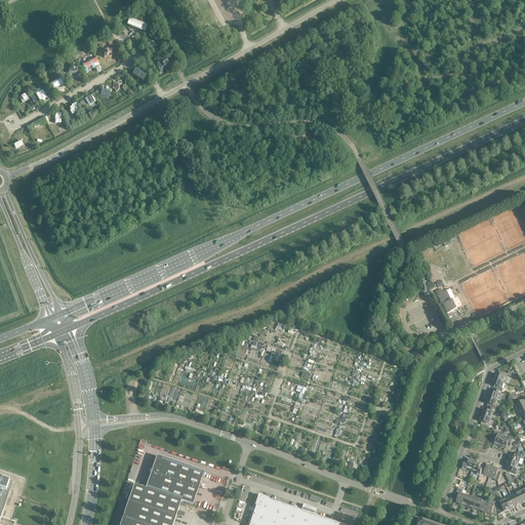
[(128,27),(134,29),(144,33),(147,27),(137,23),(130,19),(128,27)]
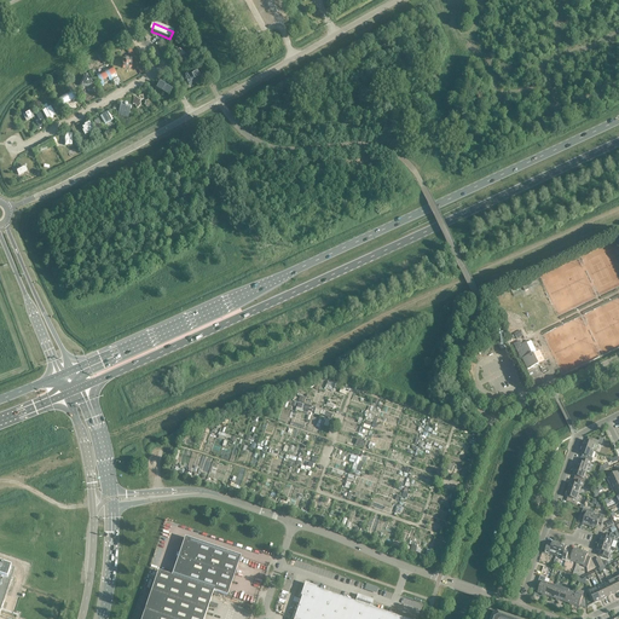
[(113,80),(117,77),(111,67),(106,69),(103,70),(103,71),(98,74),(98,73),(96,75),(102,86),(104,85),(109,81),(109,82),(113,81),(113,80)]
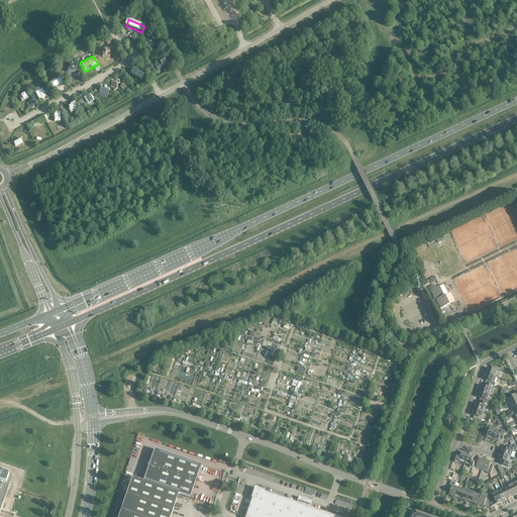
[(160,72),(159,71),(166,67),(163,62),(154,67),(158,73),(160,72)]
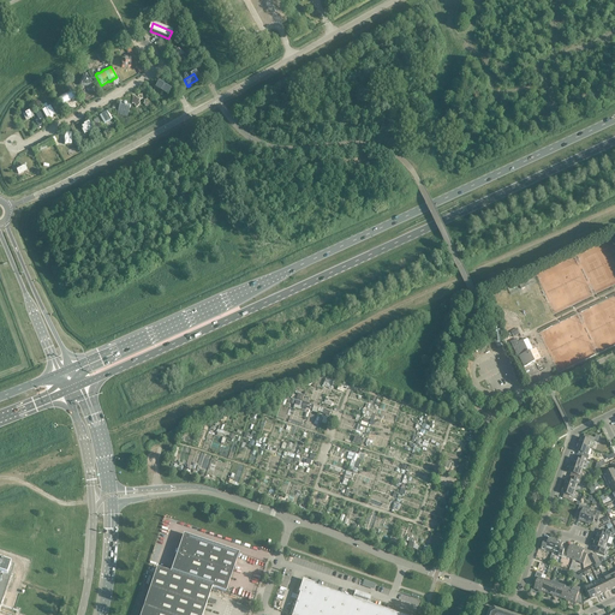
[(93,87),(87,76),(81,87),(93,87)]
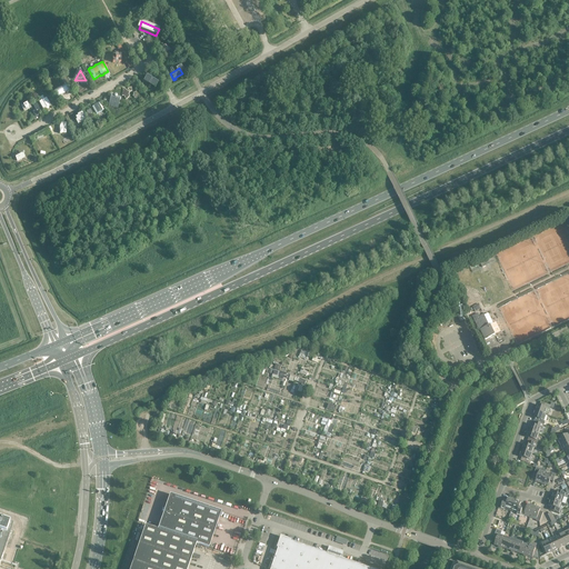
[(155,89),(157,85),(146,78),(143,81),(155,89)]
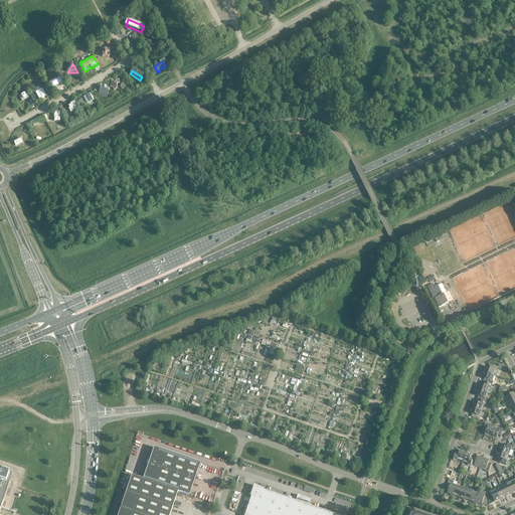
[(62,82),(59,77),(49,83),(52,90),(62,82)]
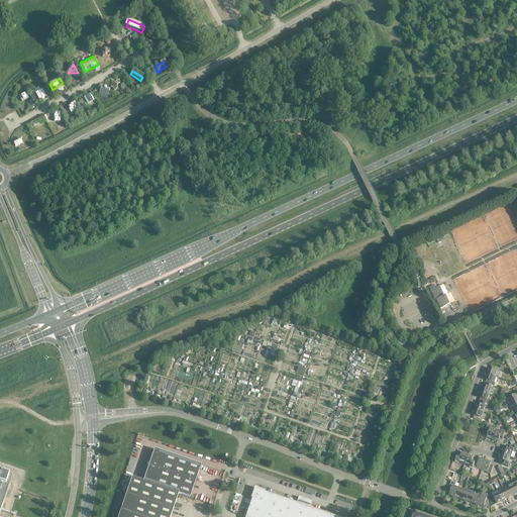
[(125,83),(121,85),(121,86),(121,87),(120,88),(125,92),(127,93),(129,90),(128,85),(127,86),(127,85),(126,85),(125,83)]
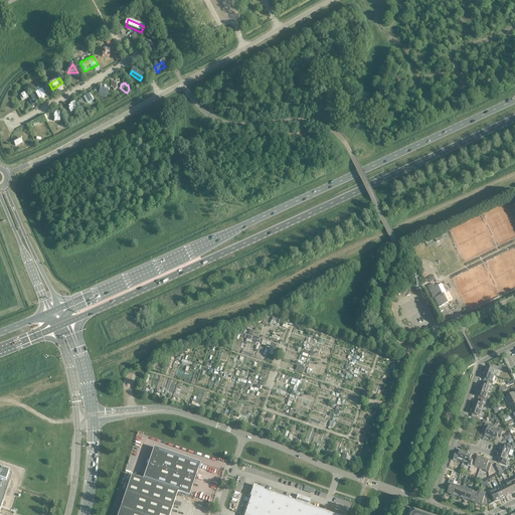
[(44,97),(46,96),(42,89),(40,90),(39,89),(38,87),(35,89),(37,91),(36,92),(35,93),(39,99),(41,99),(42,99),(43,99),(44,99),(44,98),(44,97)]
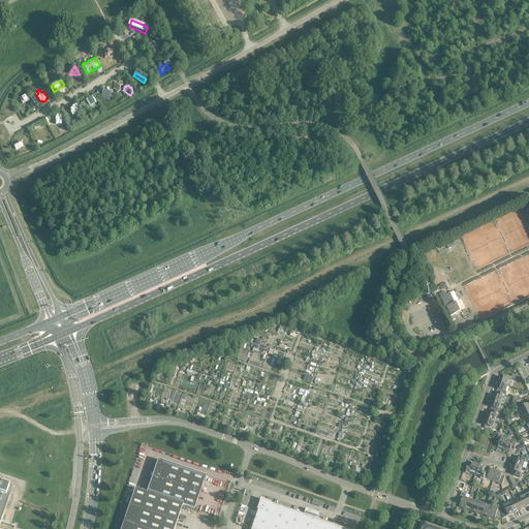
[(103,90),(100,98),(110,100),(112,92),(109,91),(109,90),(107,89),(106,89),(106,90),(105,90),(103,90)]
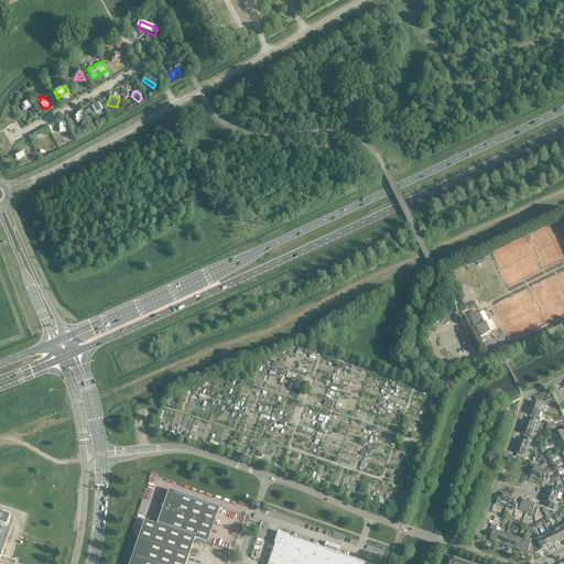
[(91,106),(96,114),(102,109),(98,101),(91,106)]
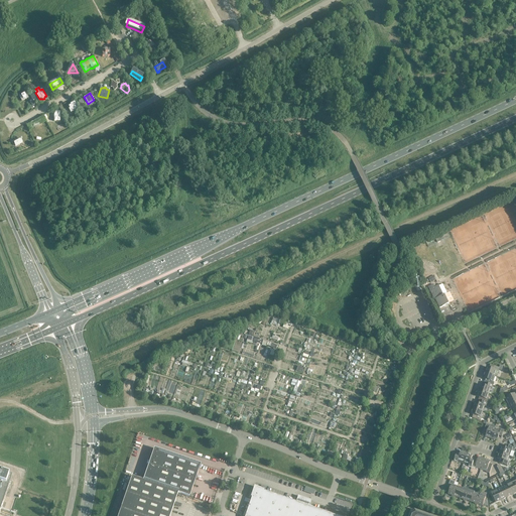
[(70,104),(71,106),(68,107),(71,112),(77,109),(75,106),(77,106),(75,102),(70,104)]
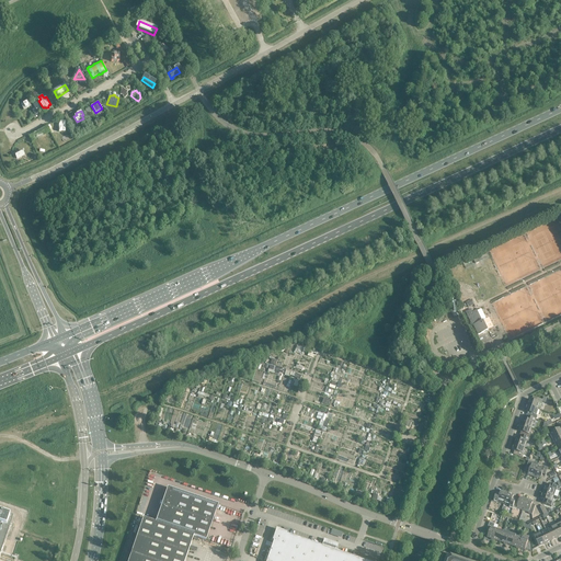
[(34,134),(36,138),(48,132),(47,130),(46,127),(34,134)]
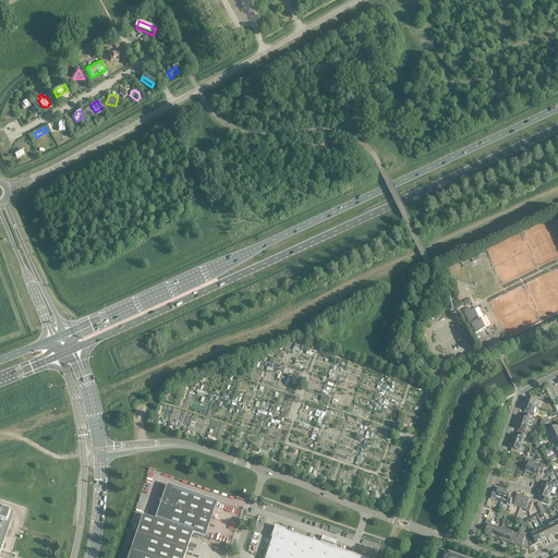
[(469,307),(463,311),(470,324),(471,324),(475,334),(485,328),(481,318),(480,319),(474,308),(470,311),(469,307)]
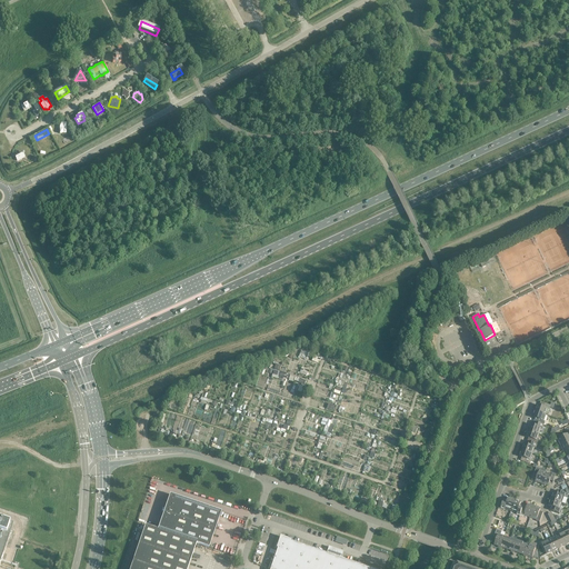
[(537,405),(535,411),(546,416),(548,409),(549,409),(549,408),(550,406),(546,405),(545,408),(537,405)]
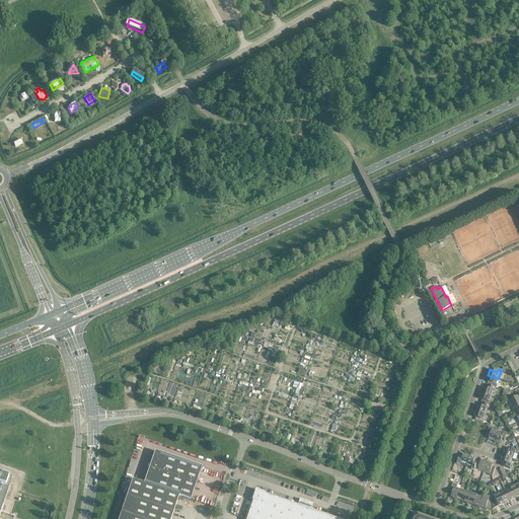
[(498,379),(488,375),(486,381),(493,383),(492,386),(496,388),(497,385),(496,384),(498,379)]
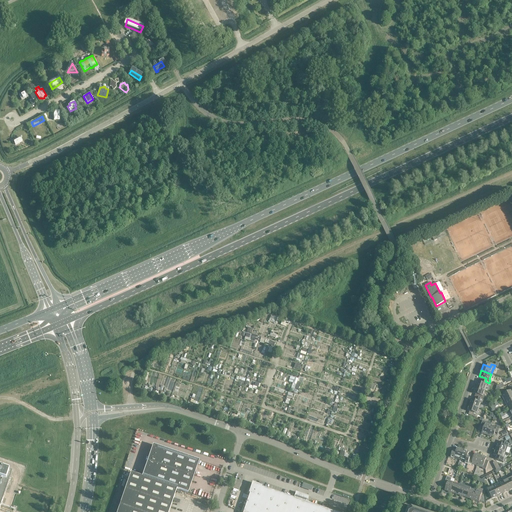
[(489,383),(485,381),(484,384),(477,382),(475,388),(485,391),(487,385),(488,386),(489,383)]
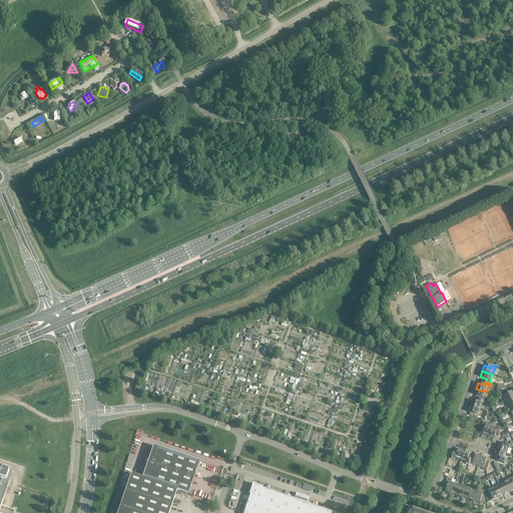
[(486,392),(476,389),(474,395),(481,397),(480,400),(484,401),(485,398),(484,398),(486,392)]
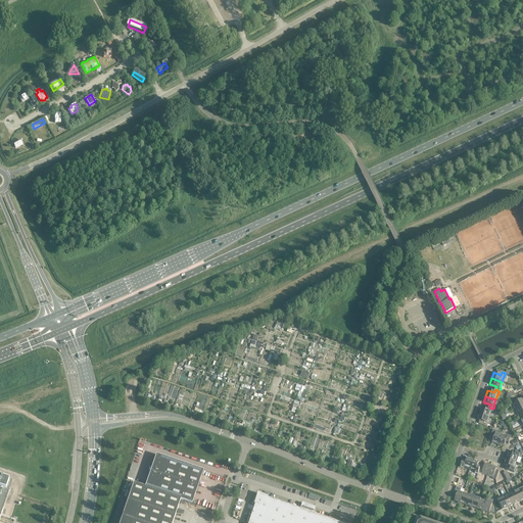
[(512,403),(515,410),(522,405),(522,401),(522,399),(512,403)]
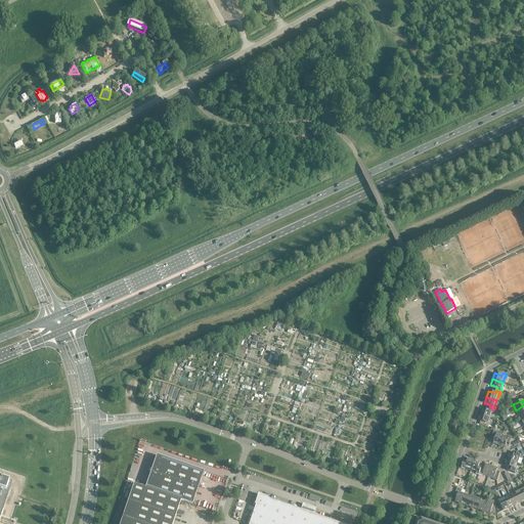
[(494,409),(490,408),(489,411),(482,408),(480,415),(490,418),(492,412),(493,412),(494,409)]
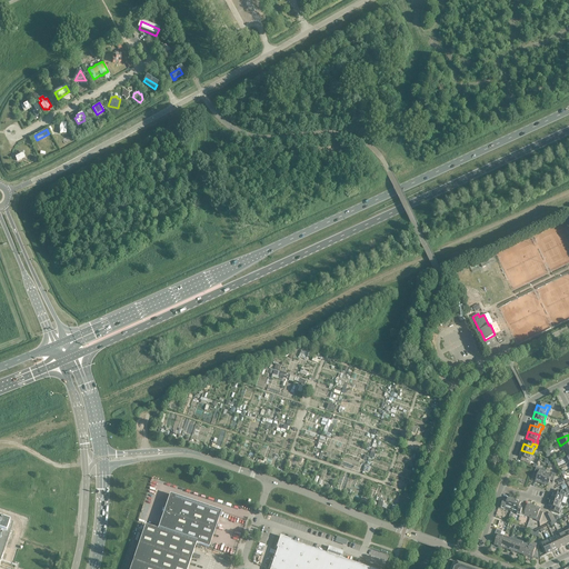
[(532,453),(521,450),(519,457),(527,459),(526,462),(530,465),(531,461),(530,460),(532,453)]
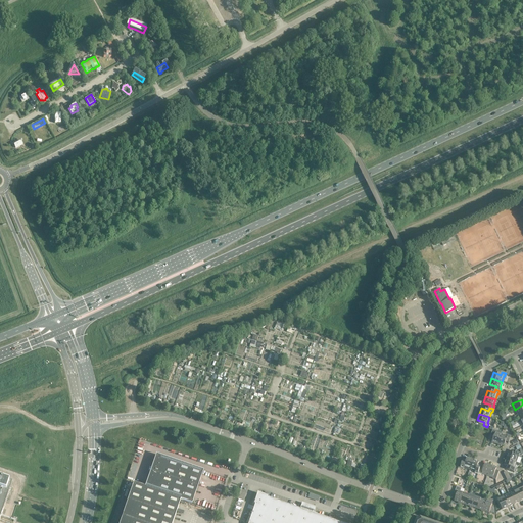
[(495,431),(492,430),(491,434),(494,435),(492,442),(498,444),(502,434),(502,433),(502,432),(501,432),(500,431),(497,431),(496,431),(495,431)]
